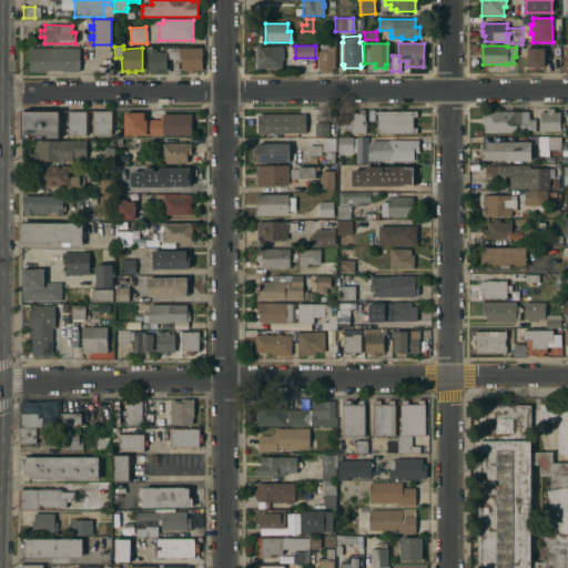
[(281,49),(282,49),(283,59),(281,59),(281,69),(255,69),(255,47),(281,47),(281,49)]
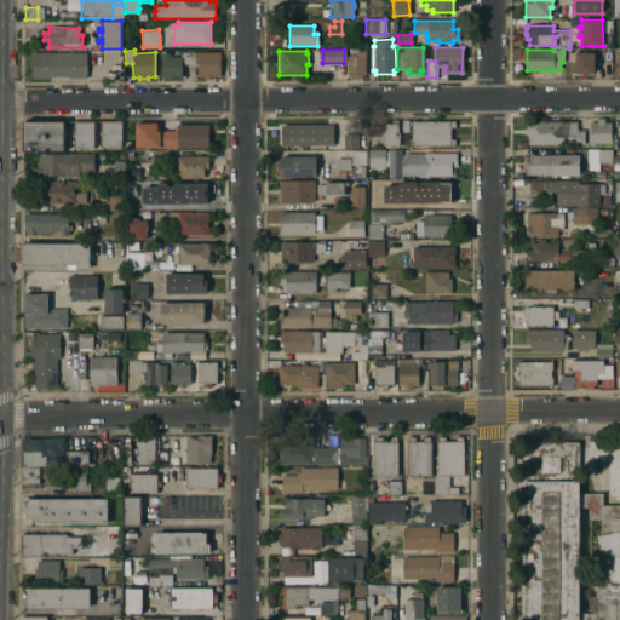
[(346,56),(355,56),(356,51),(365,51),(365,74),(362,74),(362,79),(349,79),(349,75),(346,75),(346,56)]
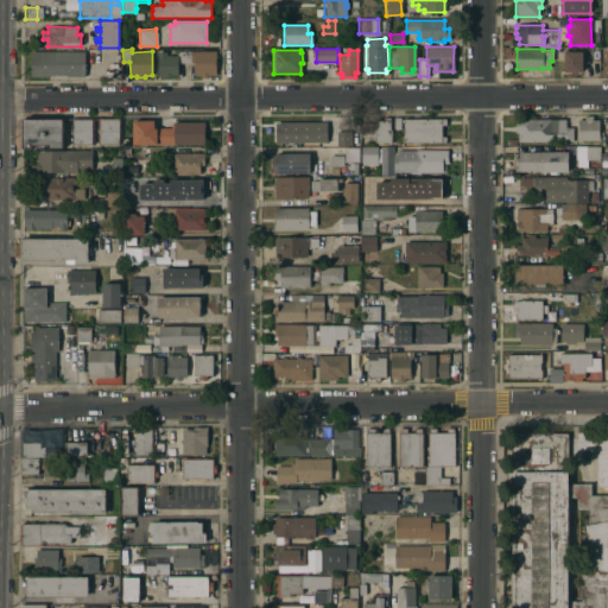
[(84,76),(67,76),(67,75),(49,75),(49,76),(31,76),(31,51),(86,51),(84,76)]
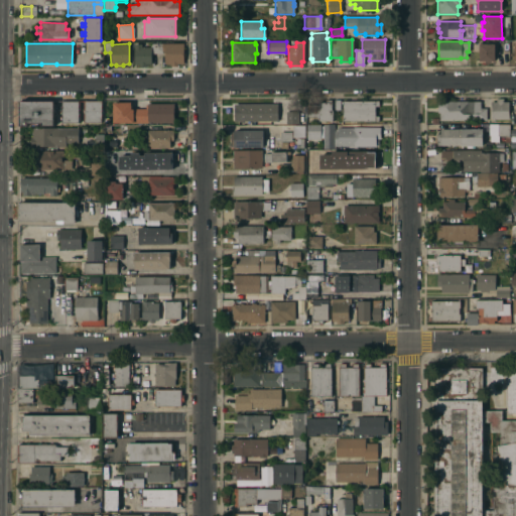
[(183,63),(177,63),(177,66),(170,66),(170,63),(164,63),(164,53),(151,53),(151,63),(146,63),(146,66),(139,66),(139,65),(134,65),(134,44),(141,44),(141,47),(150,47),(150,43),(183,43),(183,63)]
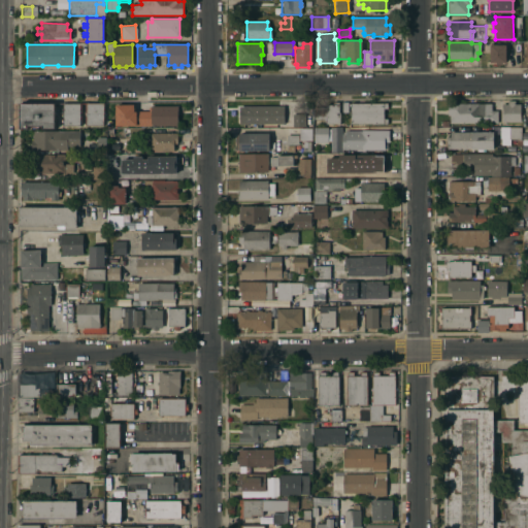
[(490,44),(505,44),(505,63),(501,63),(501,65),(496,65),(496,63),(490,63),(490,44)]
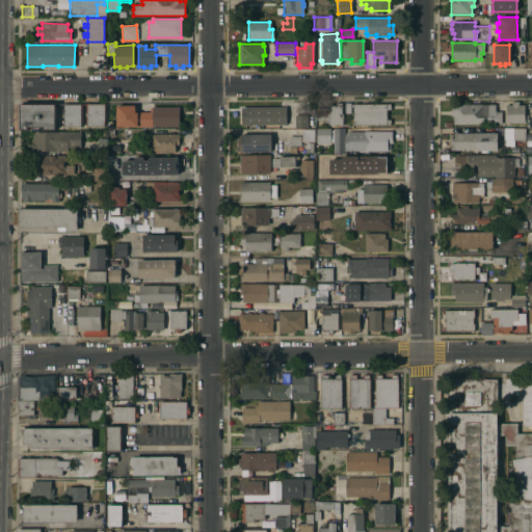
[(505,105),(511,105),(511,102),(519,102),(519,105),(525,105),(525,124),(505,124),(505,105)]
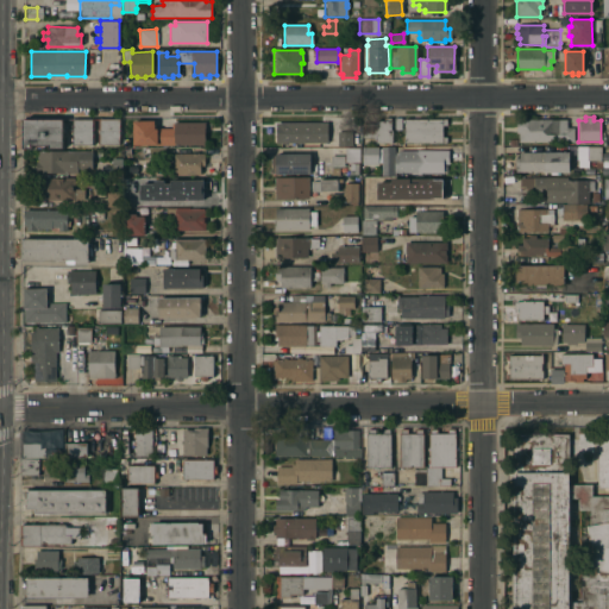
[(24,148),(24,119),(63,119),(63,148),(24,148)]
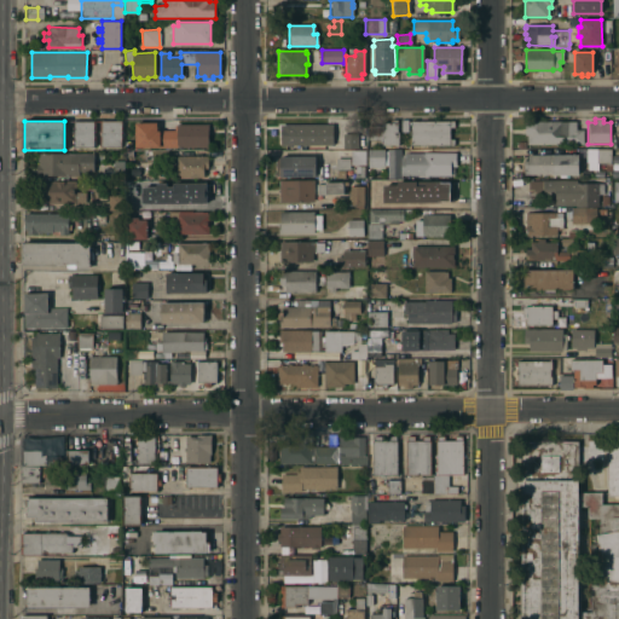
[(74,121),(94,121),(96,148),(75,148),(74,121)]
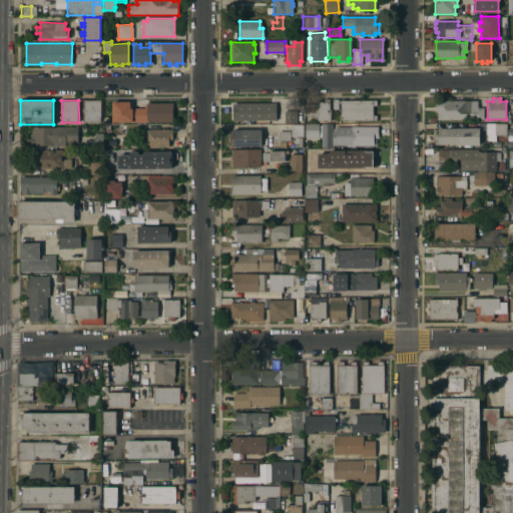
[(101,100),(101,121),(83,122),(83,100),(101,100)]
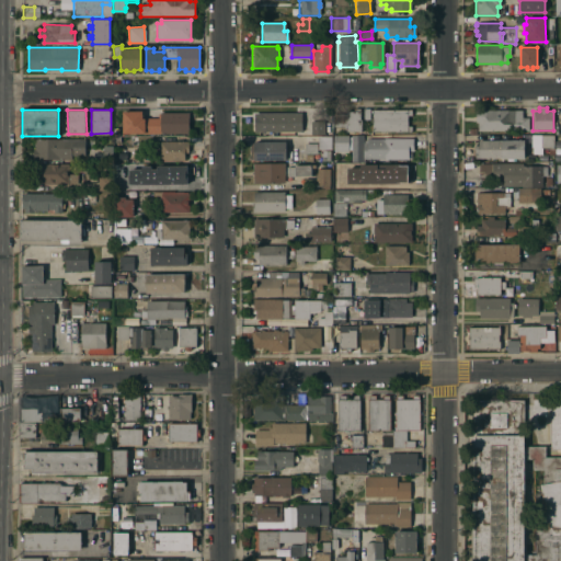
[(478,132),(478,123),(476,123),(476,110),(522,110),(522,117),(528,117),(528,130),(478,132)]
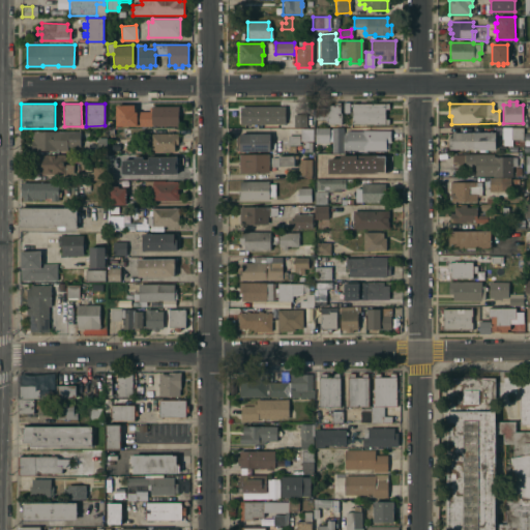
[(351,105),(384,105),(384,119),(388,119),(388,124),(351,124),(351,105)]
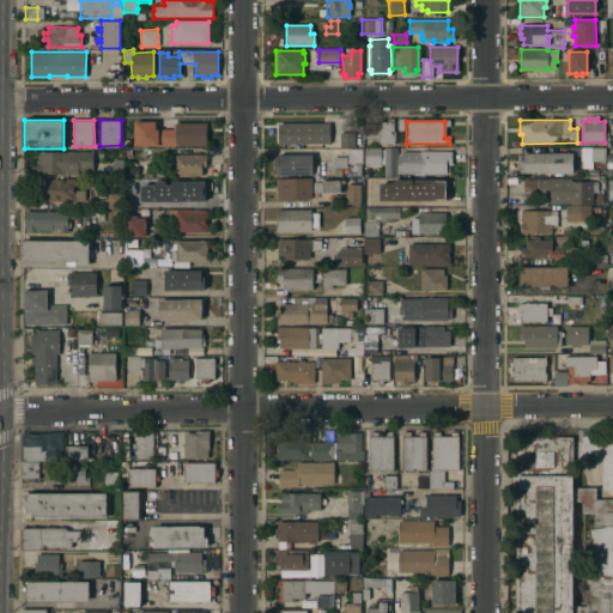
[(202,146),(175,146),(175,135),(174,135),(174,125),(175,125),(175,123),(207,122),(207,134),(202,134),(202,146)]
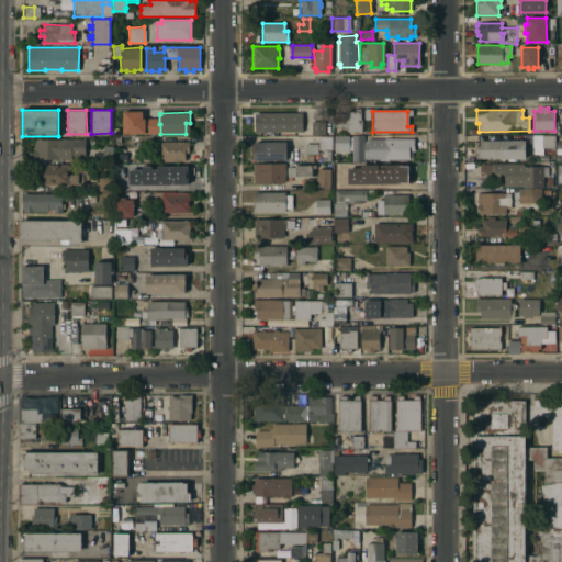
[(347,132),(347,127),(334,127),(334,114),(346,114),(346,112),(360,112),(360,120),(361,120),(361,132),(347,132)]
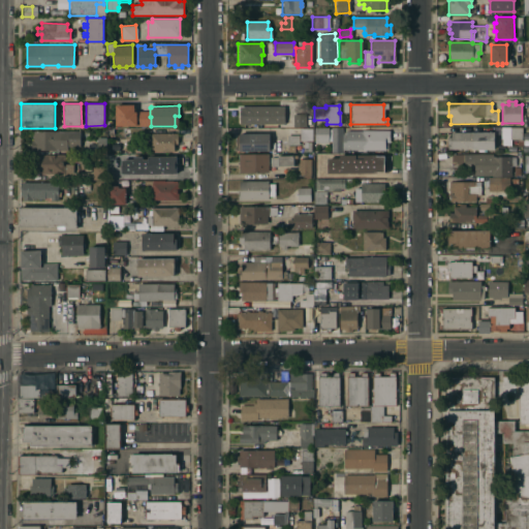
[(284,124),(240,124),(240,106),(284,106),(284,124)]
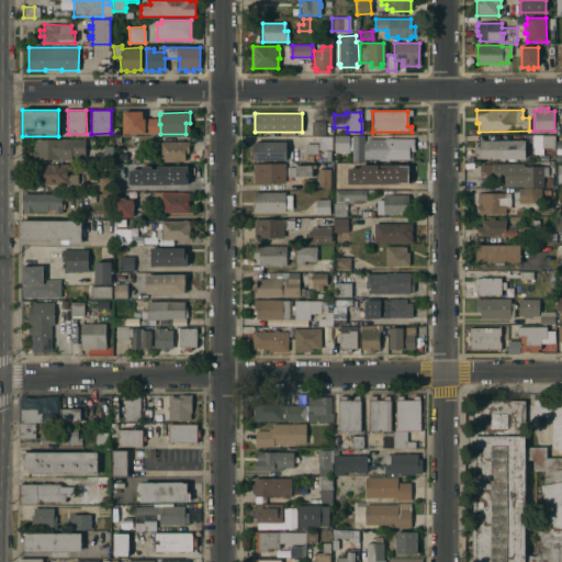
[(324,135),(311,135),(311,121),(324,121),(324,135)]
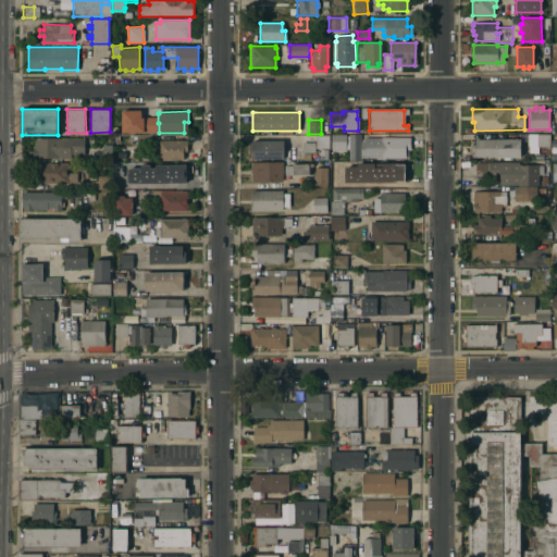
[(153,135),(144,135),(144,123),(153,123),(153,135)]
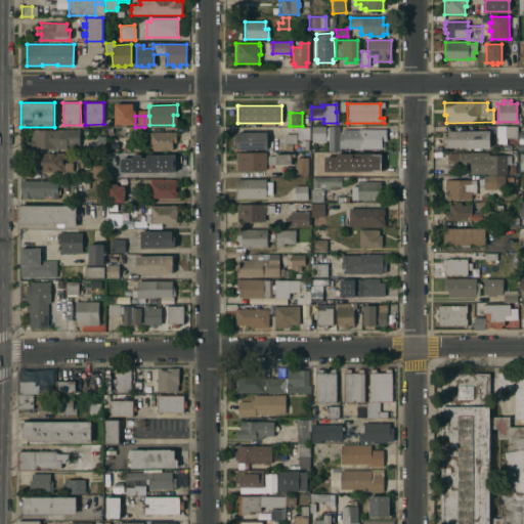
[(324,141),(311,141),(311,127),(325,126),(324,141)]
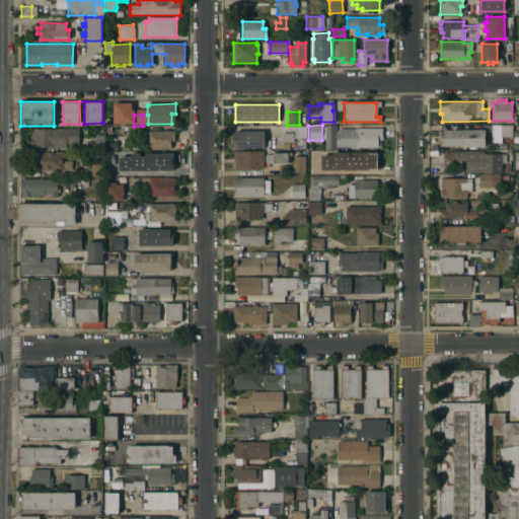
[(512,126),(512,137),(491,136),(492,125),(512,126)]
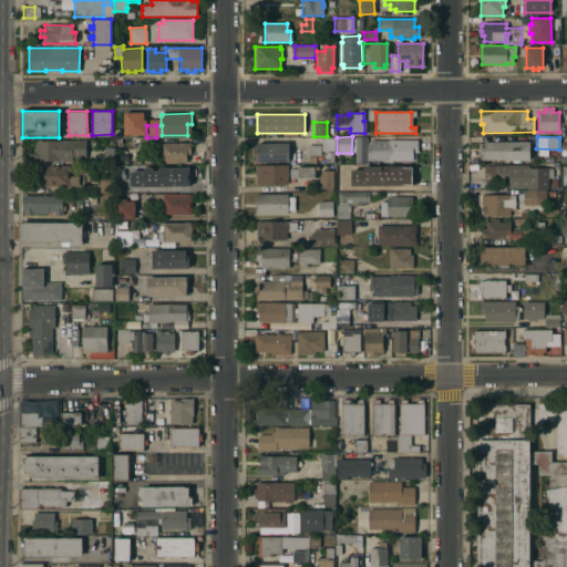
[(354,137),(366,137),(366,150),(354,150),(354,137)]
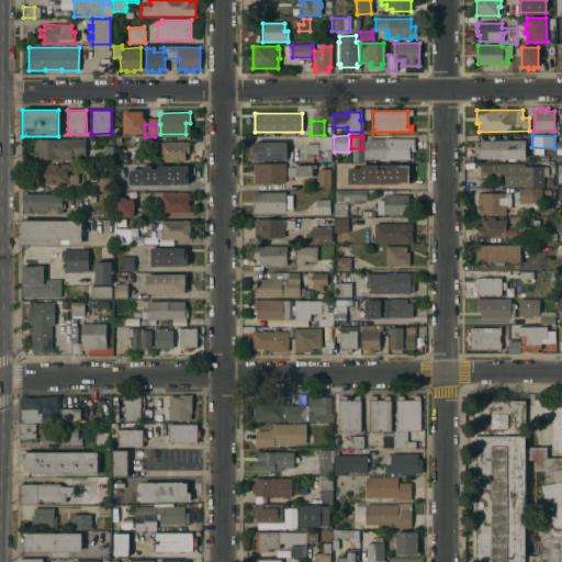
[(86,139),(86,156),(72,156),(72,159),(34,160),(34,149),(35,149),(35,139),(86,139)]
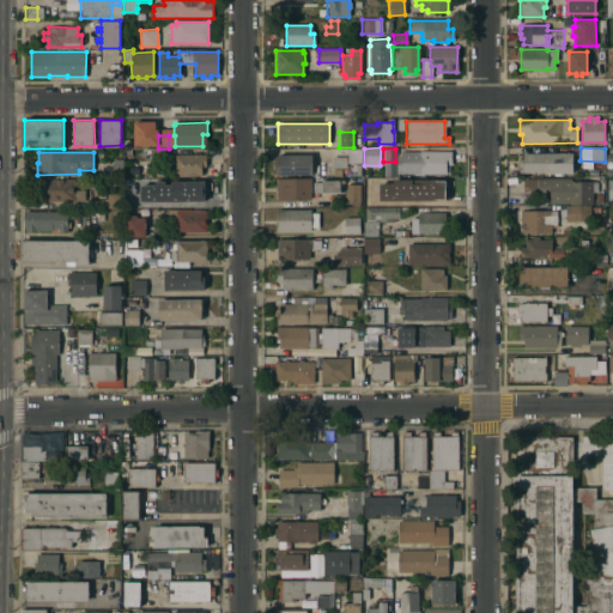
[(450,152),(450,165),(445,165),(445,174),(396,175),(396,156),(400,156),(400,152),(450,152)]
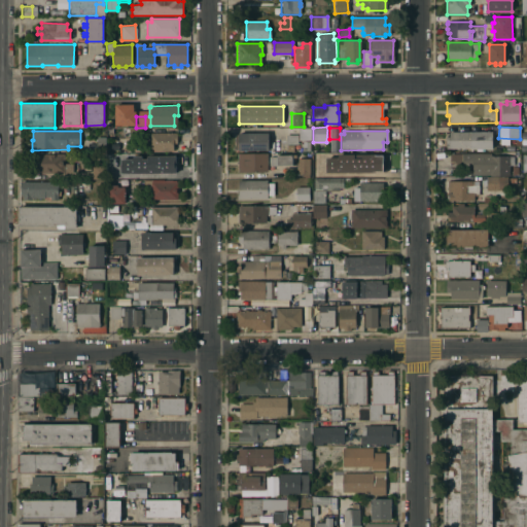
[(492,132),(492,148),(450,149),(450,144),(446,144),(445,137),(449,137),(449,132),(492,132)]
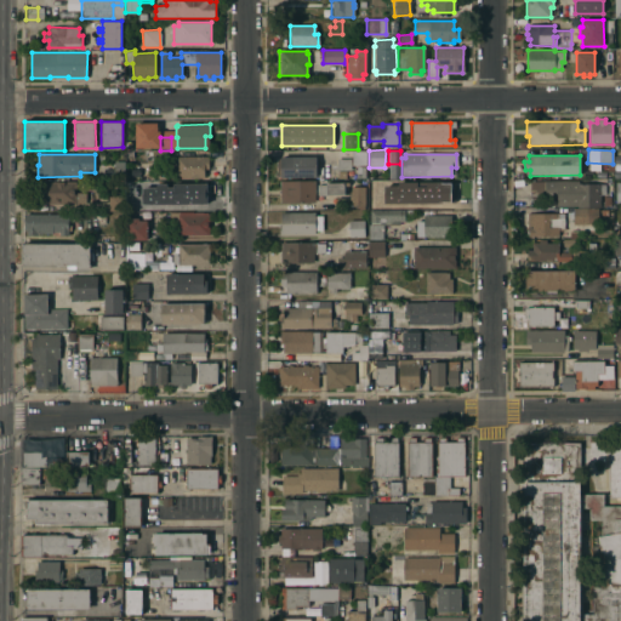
[(210,157),(210,169),(205,169),(205,178),(176,178),(176,165),(170,165),(170,158),(176,158),(176,157),(210,157)]
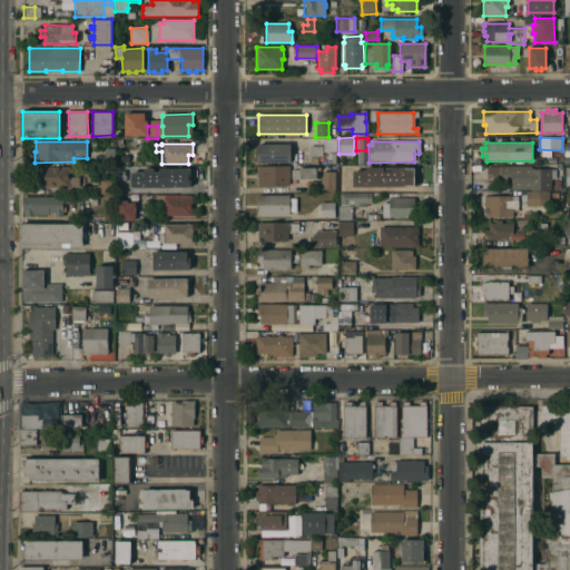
[(290,144),(290,163),(257,164),(257,161),(254,161),(254,147),(257,147),(257,145),(290,144)]
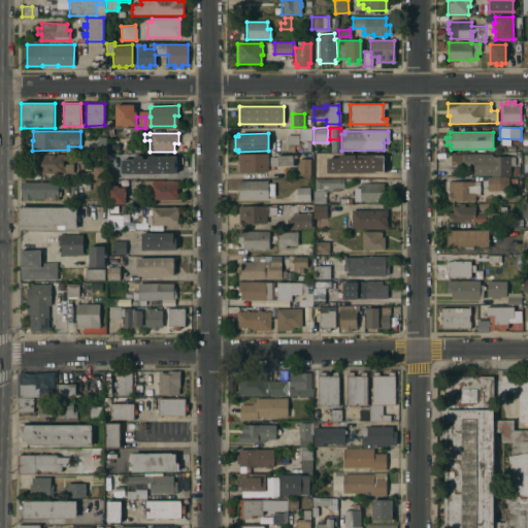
[(297,135),(297,144),(286,144),(286,135),(297,135)]
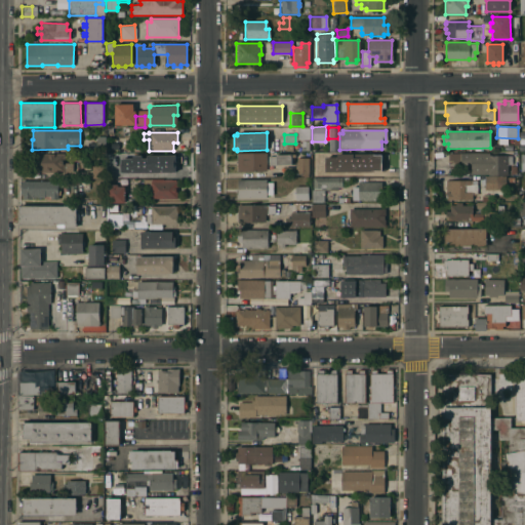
[(95,148),(95,136),(105,136),(105,148),(95,148)]
